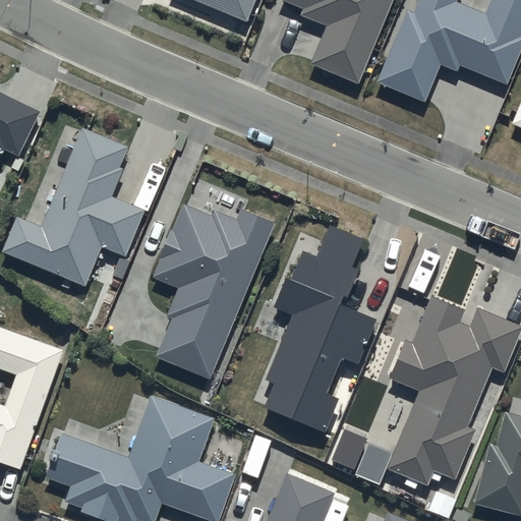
[(192,0),(247,21),(254,0),(192,0)]
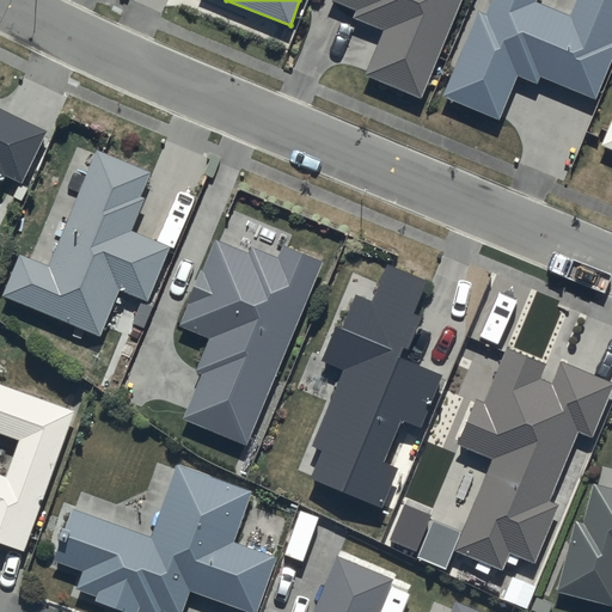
[(365,77),(418,99),(459,0),(330,0),(357,12),(354,20),(383,32),(365,77)]
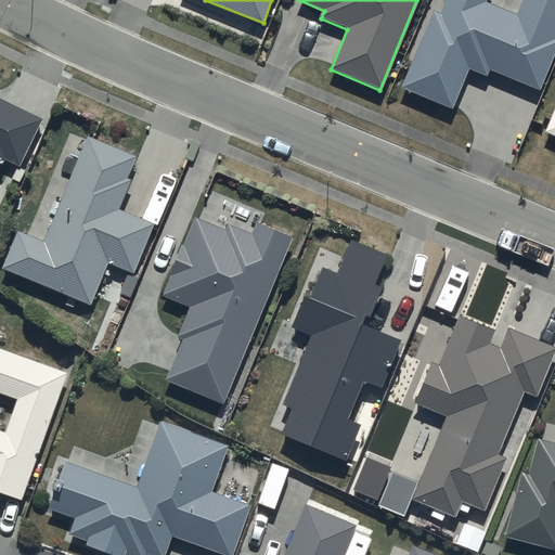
[(554,0),(520,0),(515,14),(485,2),(486,0),(444,0),(439,14),(433,11),(401,88),(452,108),(467,68),(486,76),(488,69),(541,89),(554,52),(554,0)]
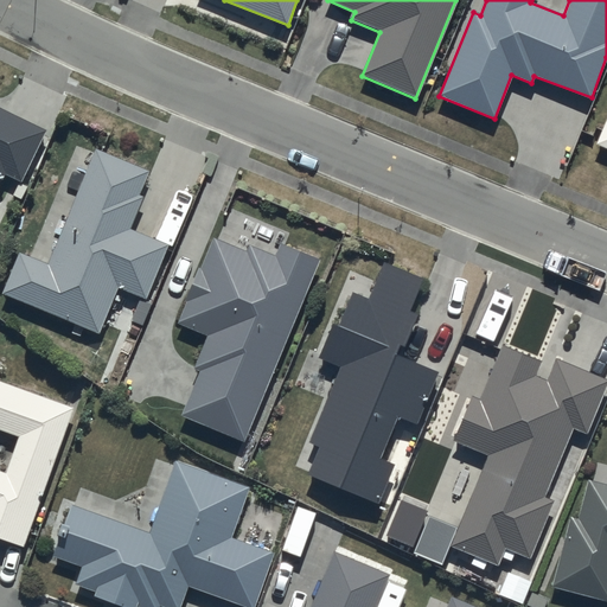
[(0,179),(2,173),(19,181),(44,131),(0,108),(0,179)]
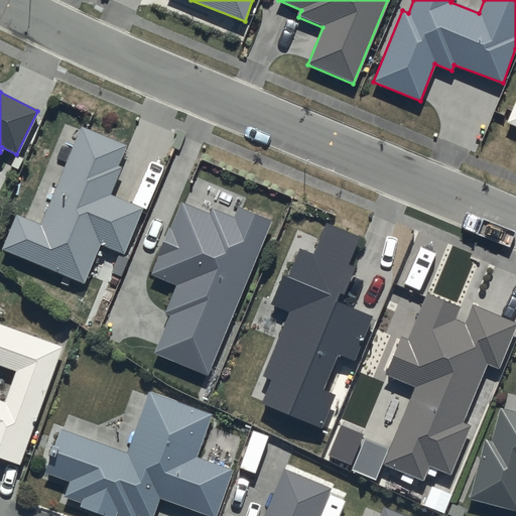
[(515,97),(506,123),(515,126),(515,97)]
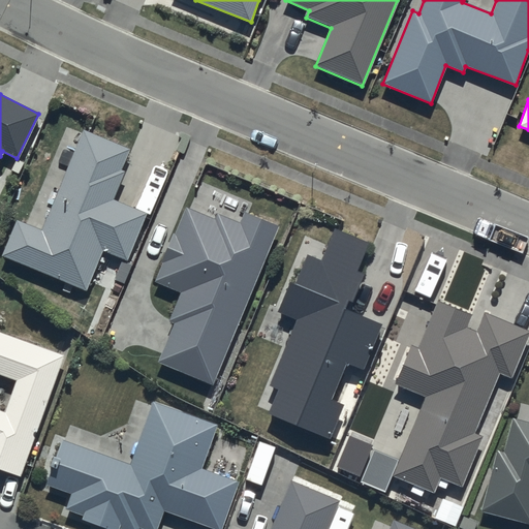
[(128,149),(83,130),(40,230),(17,220),(1,256),(86,291),(102,251),(126,260),(147,211),(114,198),(125,169),(121,167),(128,149)]
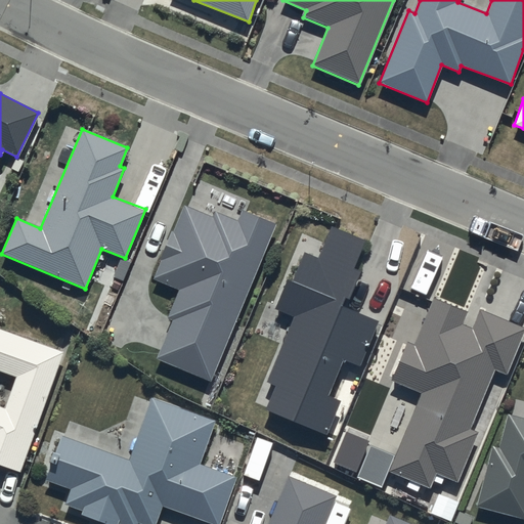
[(276,223),(241,210),(236,220),(214,210),(212,216),(183,204),(160,258),(162,259),(154,279),(177,290),(166,316),(173,319),(157,358),(209,381),(276,223)]
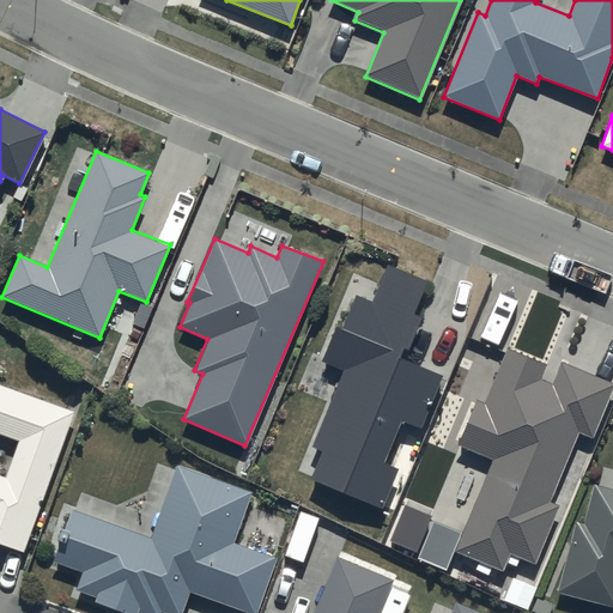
[(426,280),(386,263),(371,303),(356,296),(343,328),(334,326),(319,363),(343,371),(311,445),(323,450),(310,481),(381,510),(398,468),(383,462),(400,422),(420,430),(442,375),(404,359),(422,316),(412,313),(426,280)]
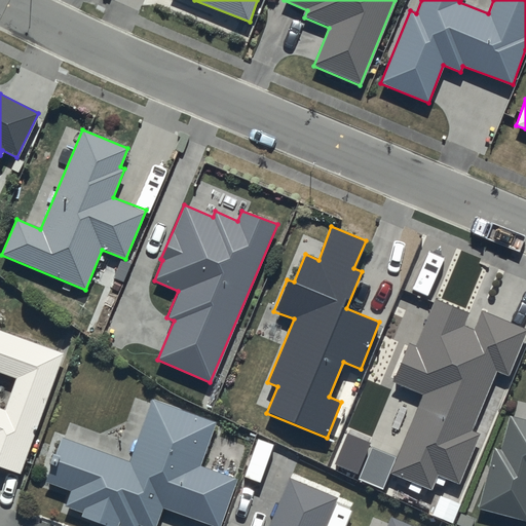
[(470,310),(436,297),(416,345),(406,341),(390,382),(422,395),(391,475),(431,490),(438,477),(459,485),(480,433),(472,429),(494,372),(509,377),(525,331),(525,327),(480,309),(473,328),(463,325),(470,310)]
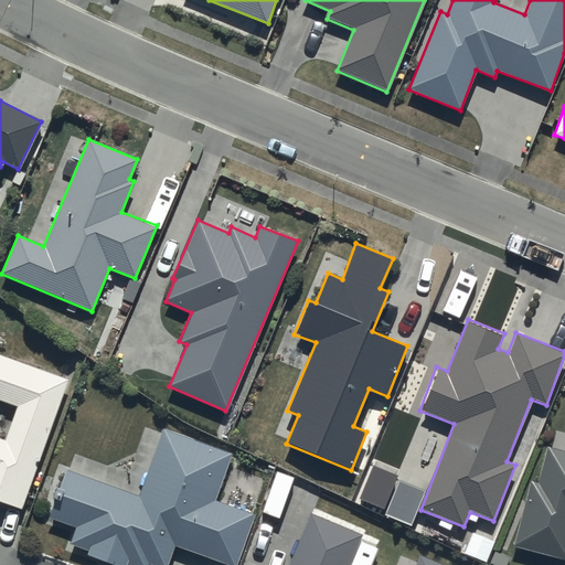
[(70,380),(0,354),(0,502),(23,511),(70,380)]
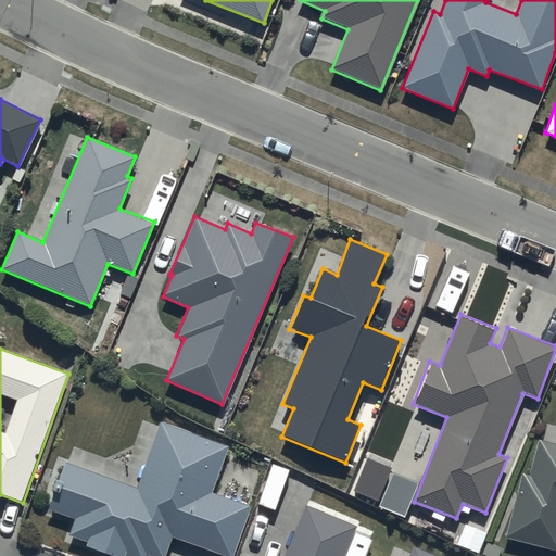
[(228,445),(160,422),(137,485),(62,460),(45,510),(72,519),(66,535),(88,543),(86,547),(111,555),(124,555),(125,555),(147,555),(149,555),(165,555),(172,539),(223,555),(232,555),(250,504),(213,491),(228,445)]
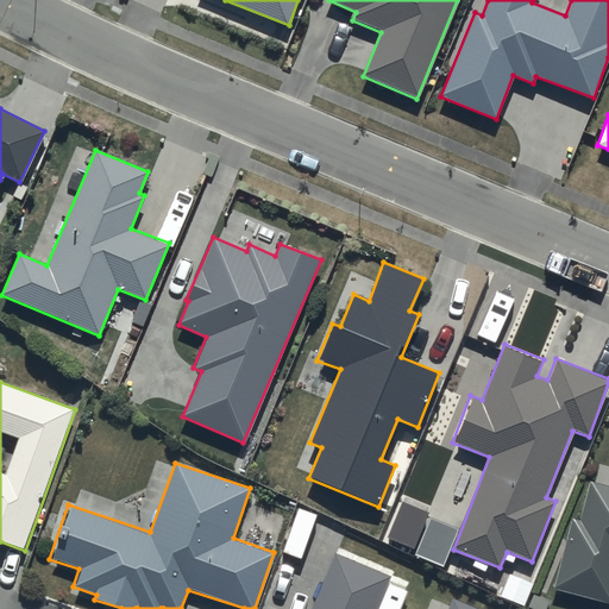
[(608,485),(591,482),(581,521),(572,519),(553,589),(608,603),(608,485)]
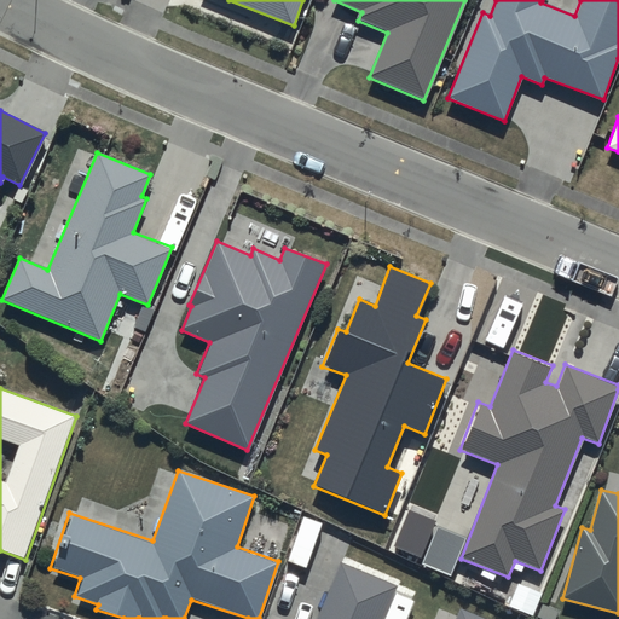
[(381,618),(395,585),(339,562),(316,618),(484,618),(458,608),(453,618),(381,618)]
